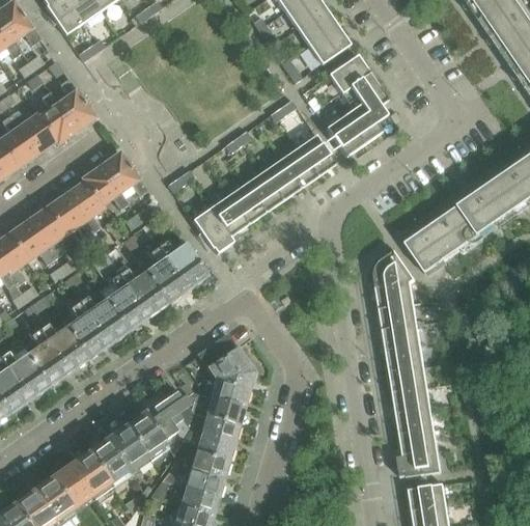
[(11,0),(0,7),(0,21),(14,40),(25,32),(32,44),(40,38),(14,0),(11,0)]
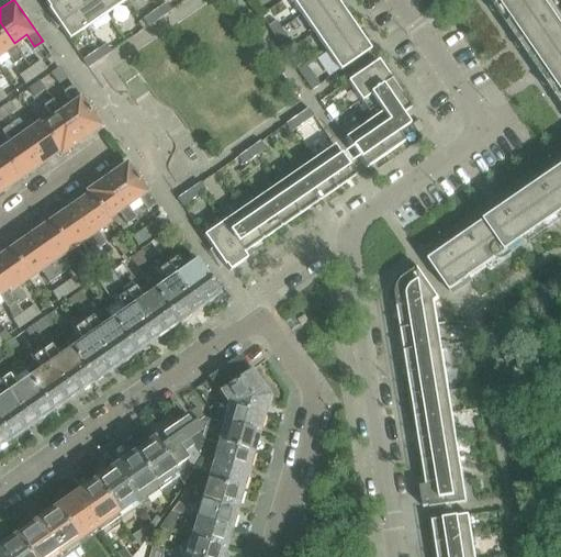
[(47,0),(49,4),(48,4),(69,36),(89,23),(73,0),(47,0)]
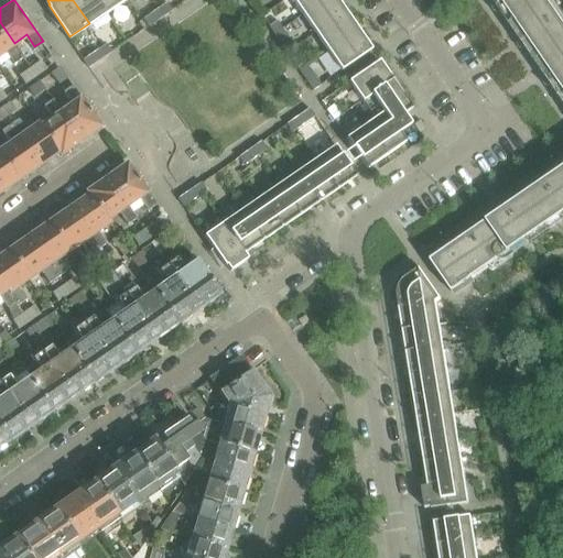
[(73,0),(89,23),(107,10),(100,0),(73,0)]
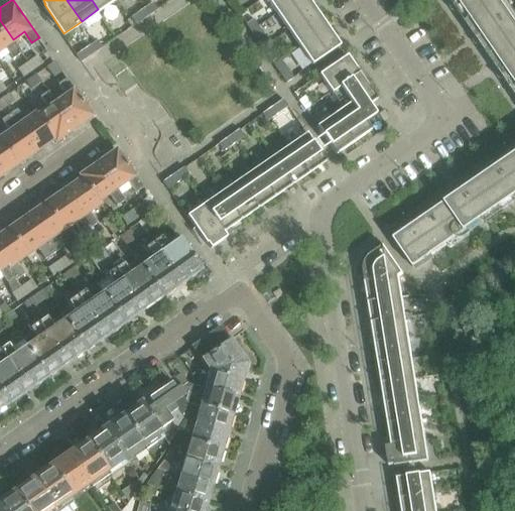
[(92,0),(98,9),(111,0),(92,0)]
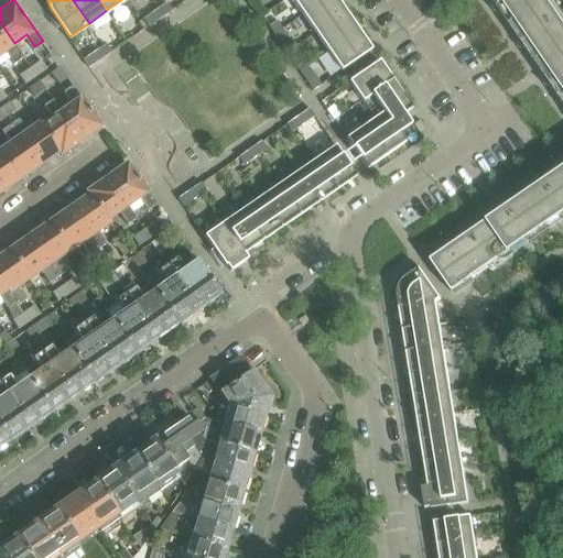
[(165,0),(155,7),(161,14),(172,7),(168,0),(165,0)]
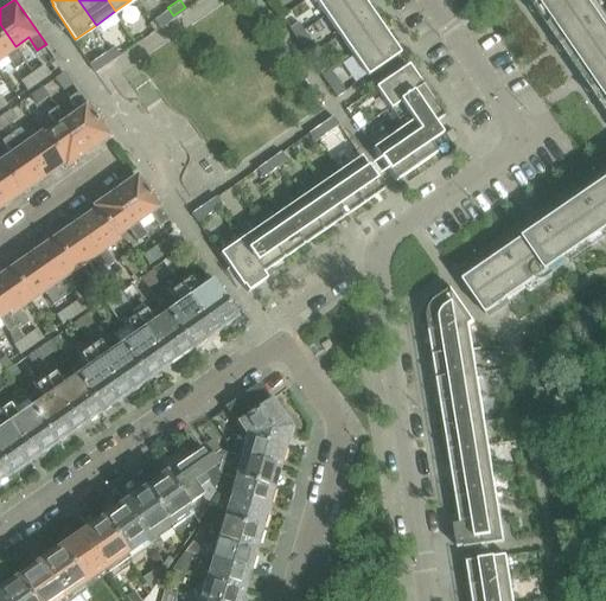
[(318,0),(327,13),(345,0),(318,0)]
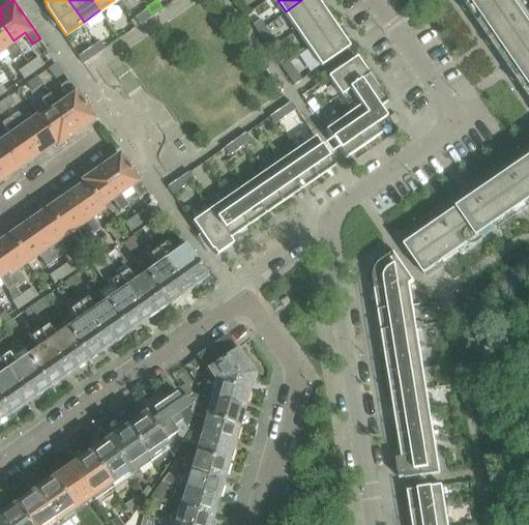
[(301,0),(286,11),(297,28),(326,8),(320,0),(301,0)]
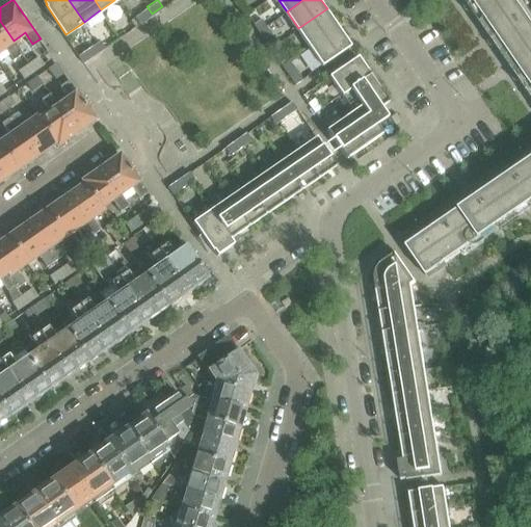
[(530,7),(525,0),(468,0),(530,90),(530,7)]
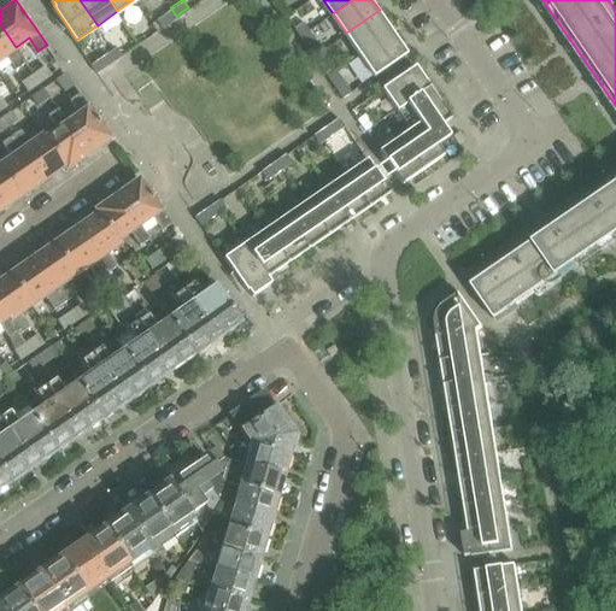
[(170,7),(158,16),(164,24),(176,16),(170,7)]
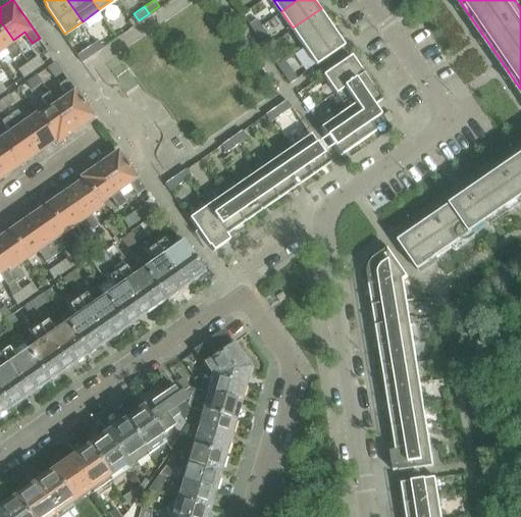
[(293,28),(305,45),(333,26),(321,8),(293,28)]
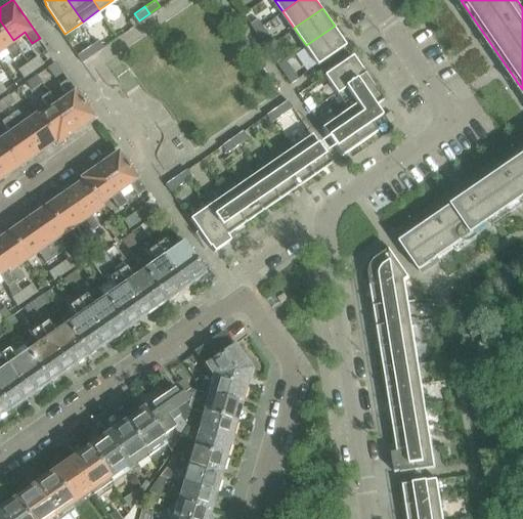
[(251,20),(255,28),(263,23),(258,15),(251,20)]
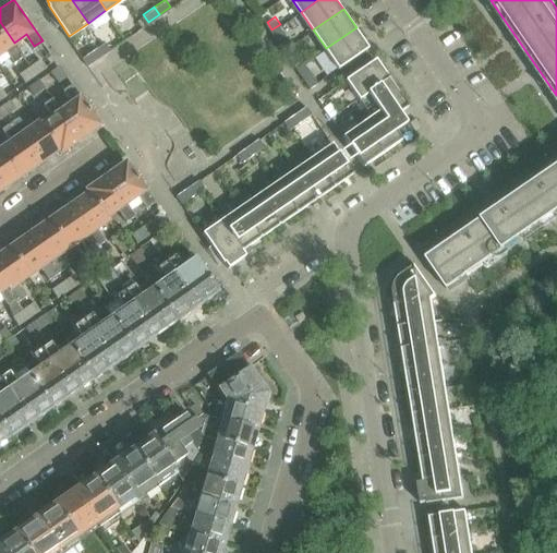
[(0,51),(5,48),(14,60),(22,53),(14,43),(0,22),(0,51)]
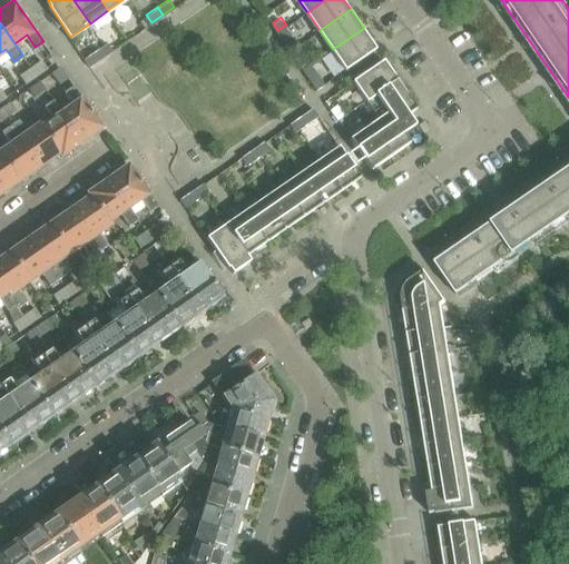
[(286,25),(277,30),(283,38),(291,32),(286,25)]
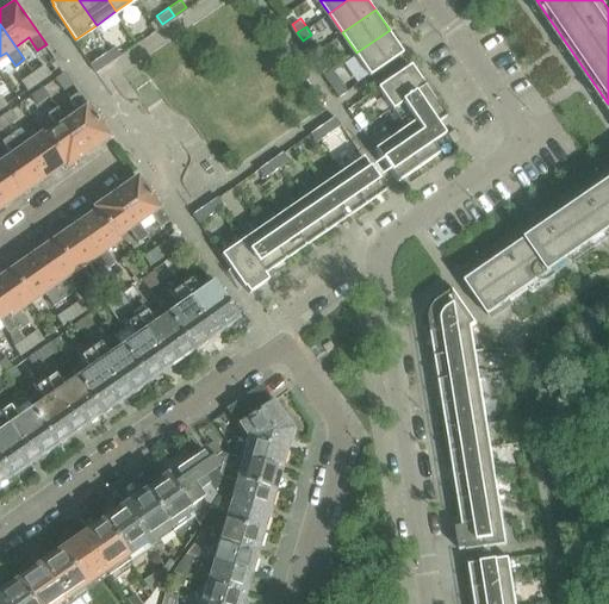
[(390,30),(356,53),(370,73),(403,49),(390,30)]
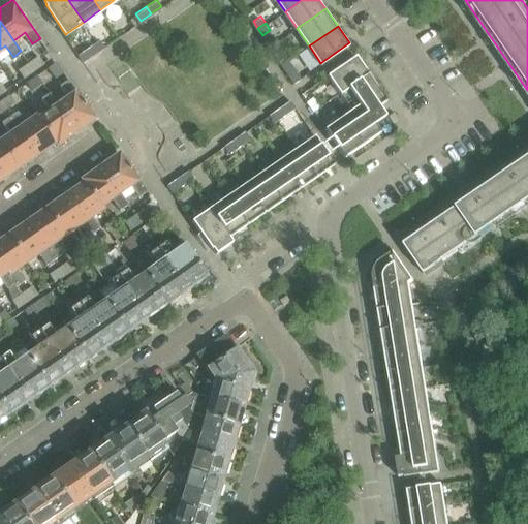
[(99,38),(89,45),(94,53),(104,45),(99,38)]
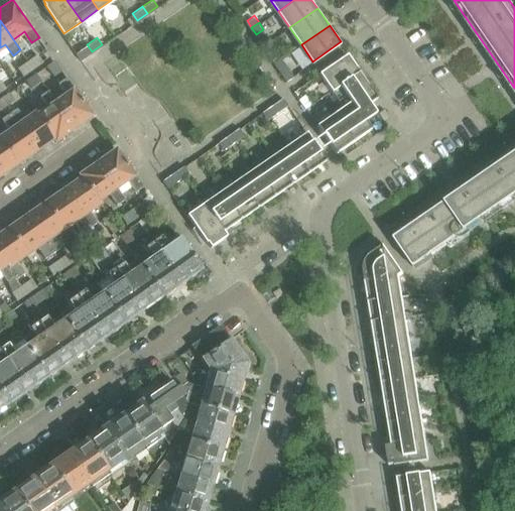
[(87,44),(77,51),(82,58),(92,51),(87,44)]
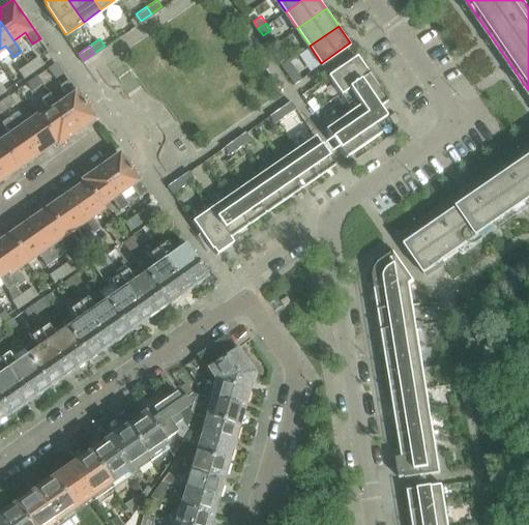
[(357,53),(328,73),(341,91),(370,71),(357,53)]
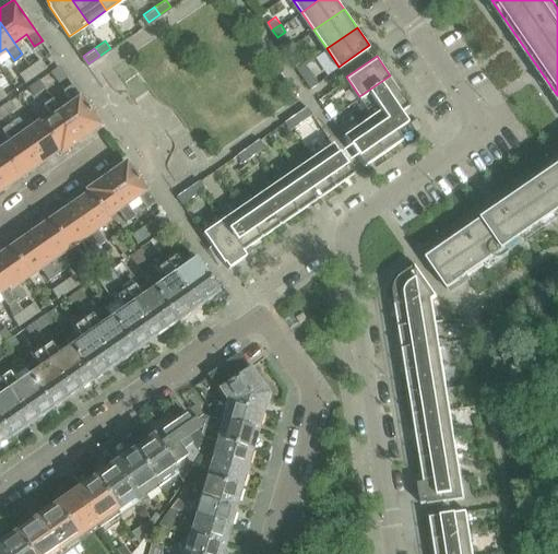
[(40,57),(30,65),(36,72),(47,65),(40,57)]
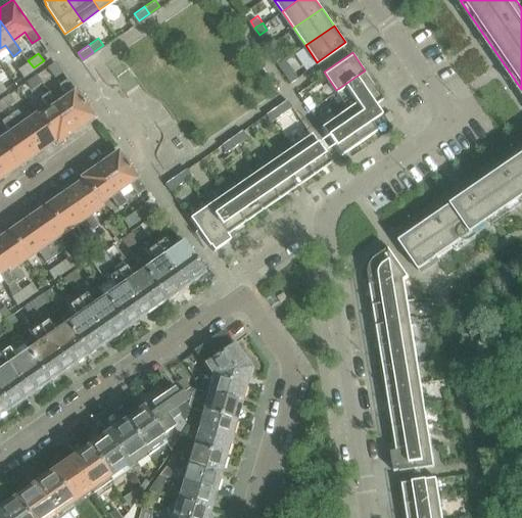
[(276,59),(283,69),(290,64),(283,54),(276,59)]
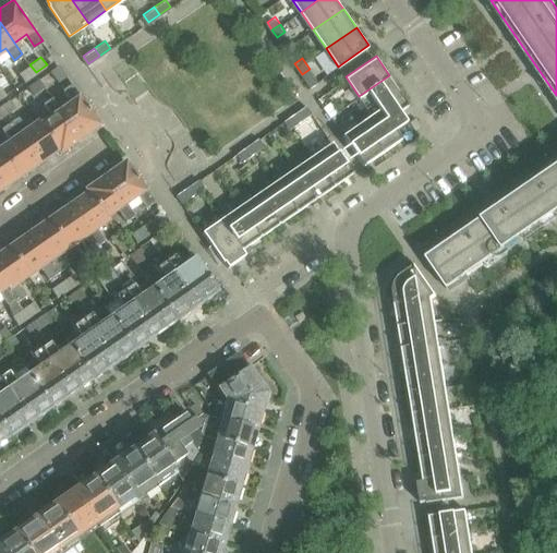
[(29,64),(19,71),(25,80),(36,72),(29,64)]
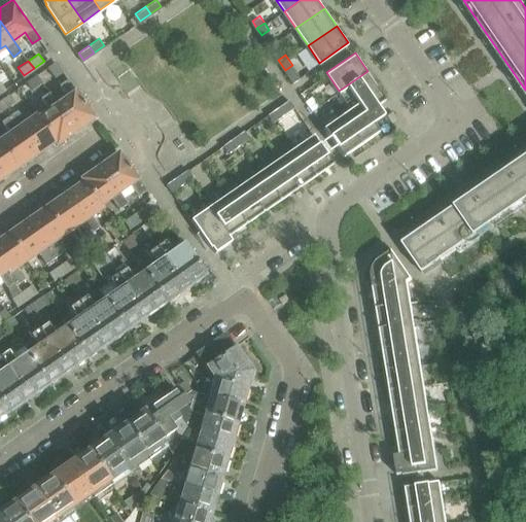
[(292,65),(285,70),(292,80),(301,75),(292,65)]
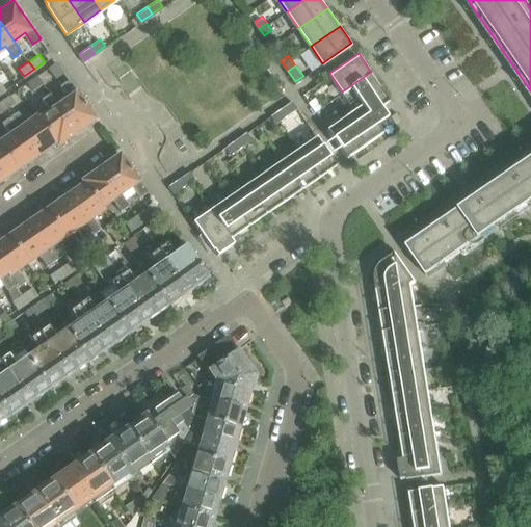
[(377,122),(388,115),(380,105),(390,99),(371,72),(342,91),(353,108),(345,114),(365,143),(383,130),(377,122)]
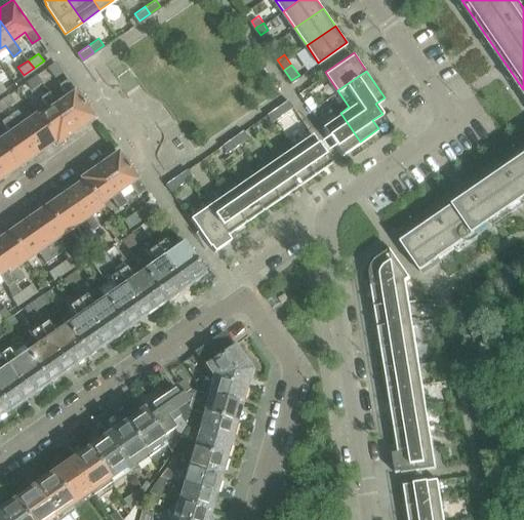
[(37,73),(27,79),(32,87),(42,80),(37,73)]
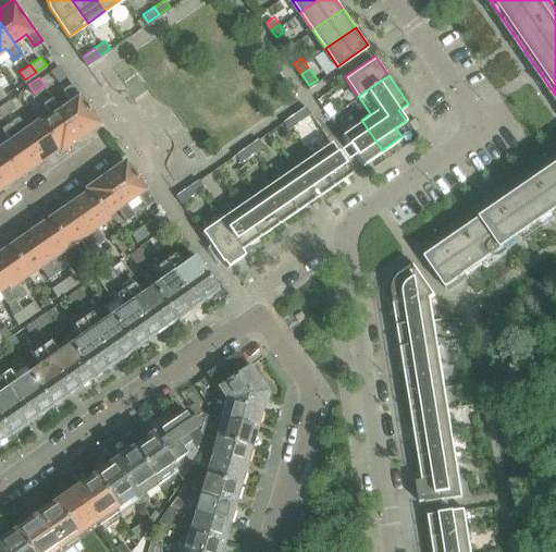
[(63,87),(72,99),(60,107),(81,136),(100,122),(72,82),(63,87)]
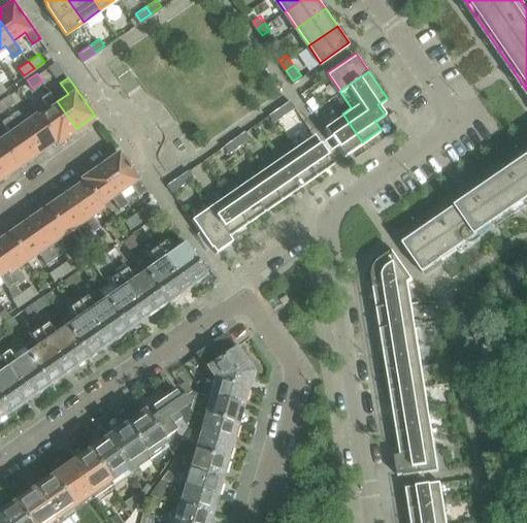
[(50,91),(41,96),(50,106),(38,115),(56,140),(57,142),(76,129),(57,101),(50,91)]
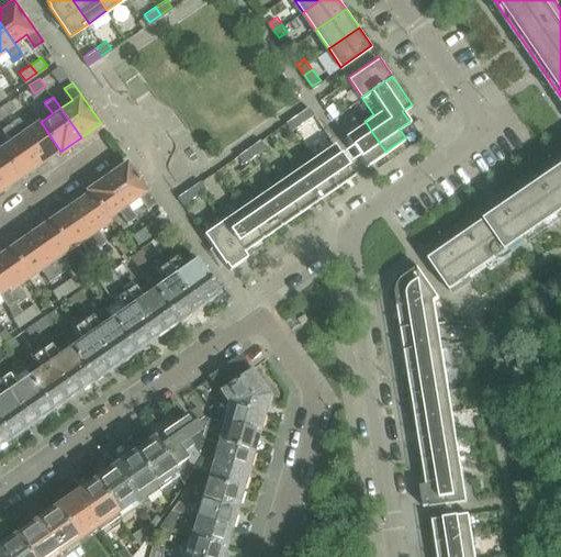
[(10,98),(0,104),(0,107),(4,114),(15,107),(10,98)]
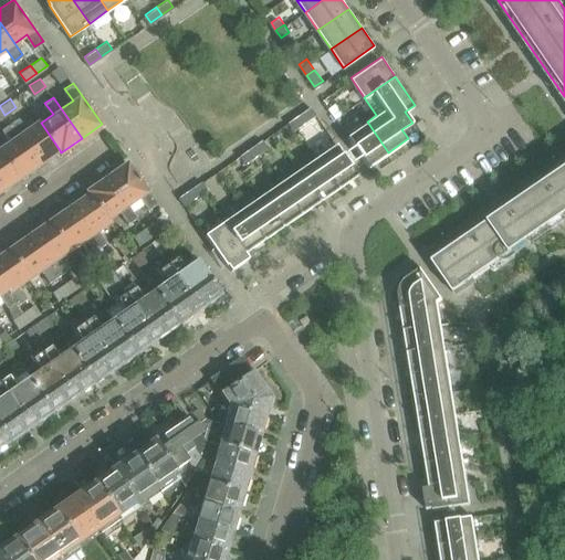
[(300,113),(305,120),(316,113),(312,105),(300,113)]
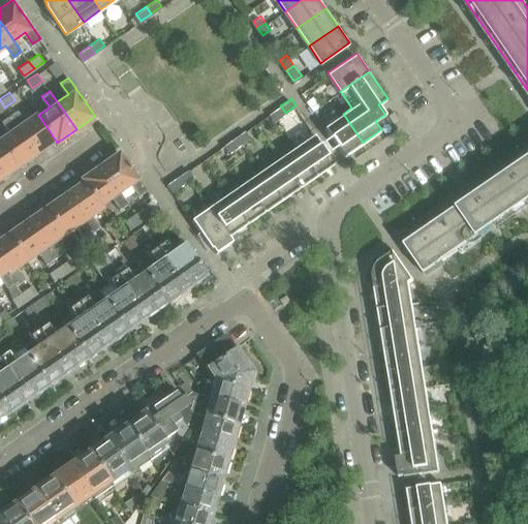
[(280,105),(270,113),(275,120),(285,113),(280,105)]
